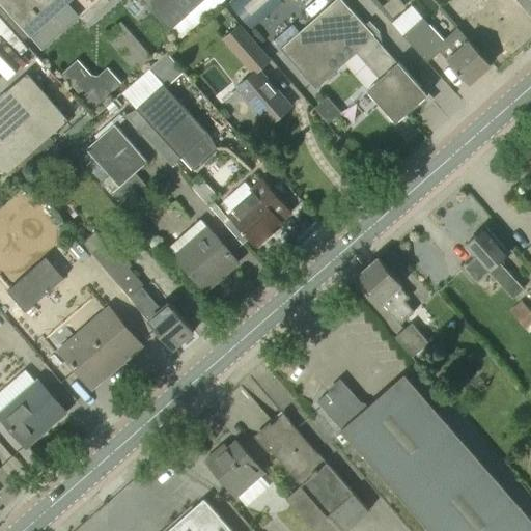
[(0,0),(31,35),(72,0),(0,0)]
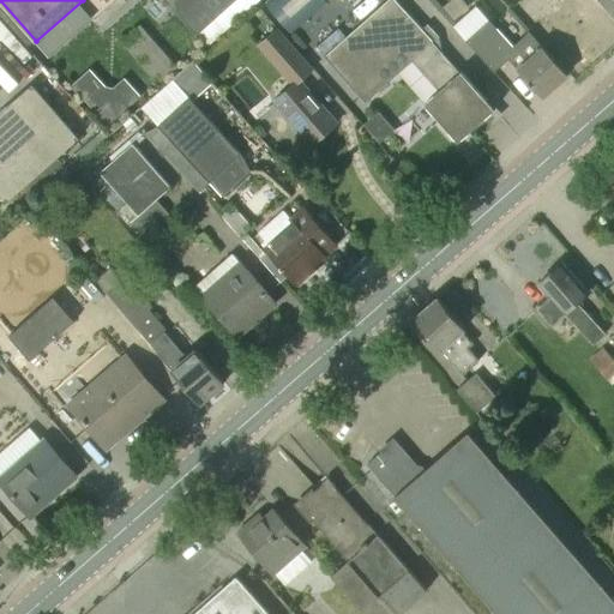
[(166,0),(196,35),(235,0),(166,0)]
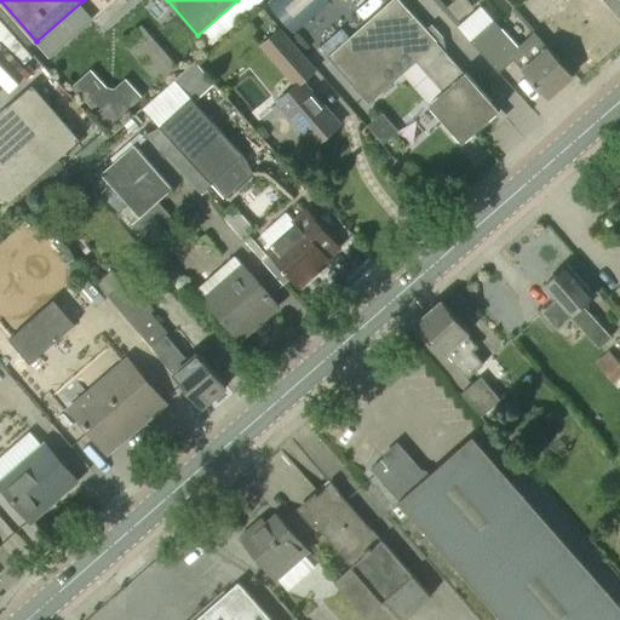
[(271,0),(268,4),(294,33),(331,1),(329,0),(271,0)]
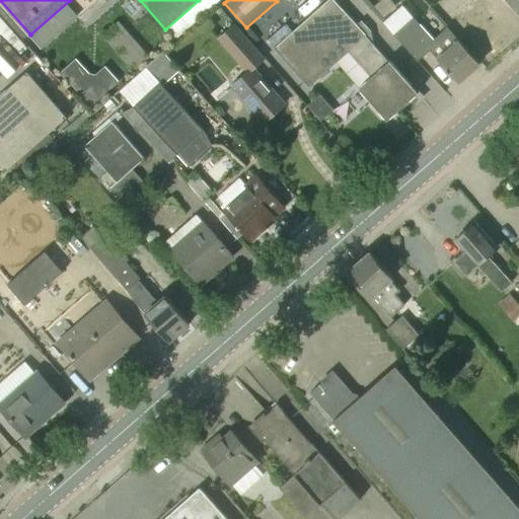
[(388,62),(366,35),(334,0),(327,0),(274,48),(309,87),(349,52),(371,77),(359,88),(387,121),(418,92),(389,61),(388,62)]
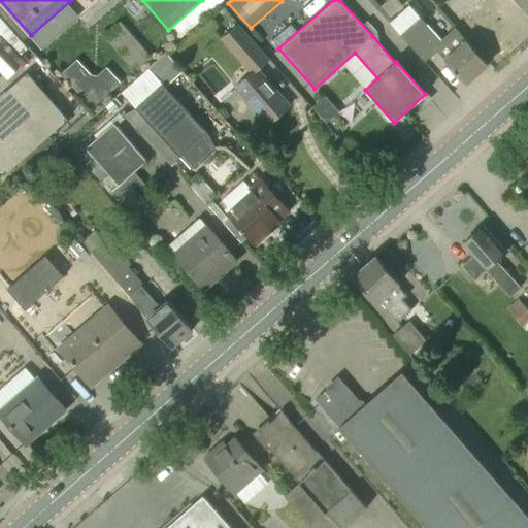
[(527,0),(514,0),(527,15),(527,14),(527,0)]
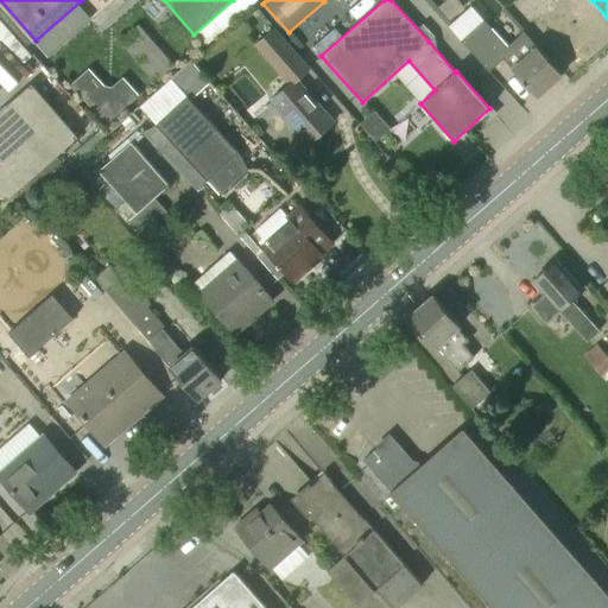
[(512,50),(485,20),(466,37),(482,55),(493,68),(504,59),(511,68),(537,96),(563,74),(529,36),(512,50)]
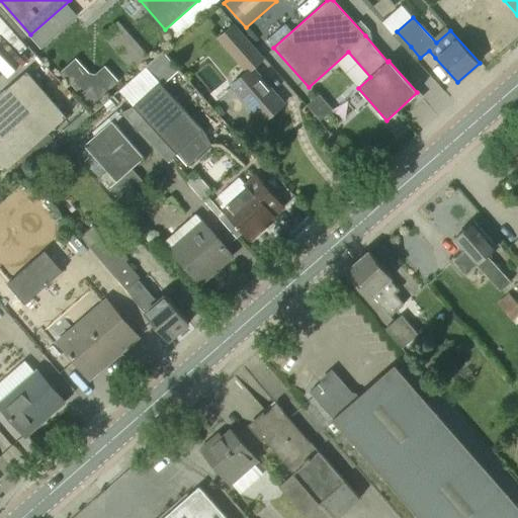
[(128,56),(143,42),(121,19),(106,32),(128,56)]
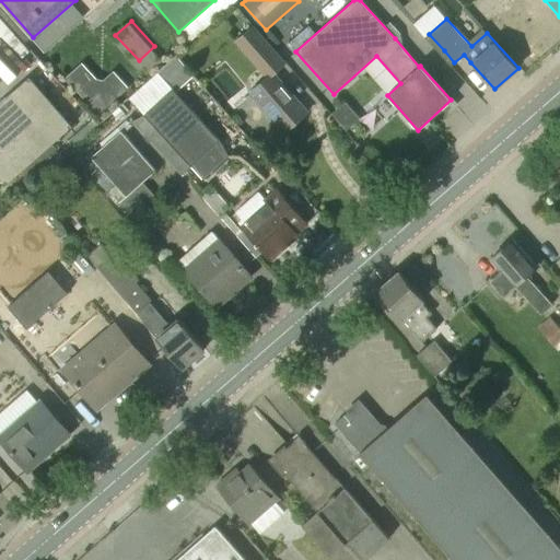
[(284,131),(306,113),(273,73),(286,63),(273,49),(261,36),(253,25),(236,39),(269,78),(252,92),(284,131)]
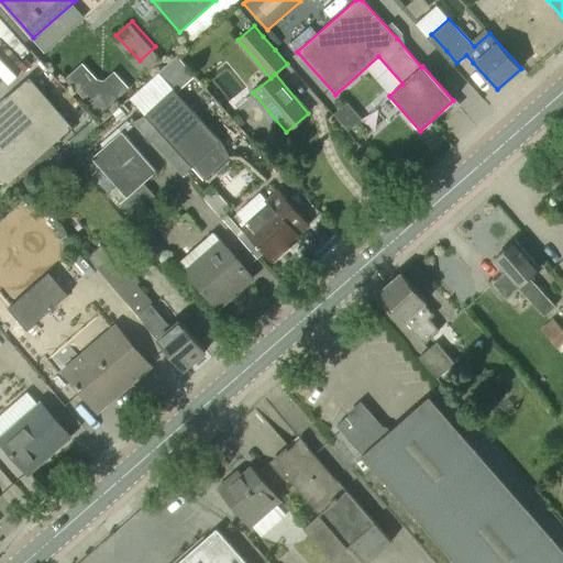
[(272,29),(263,36),(275,50),(283,42),(272,29)]
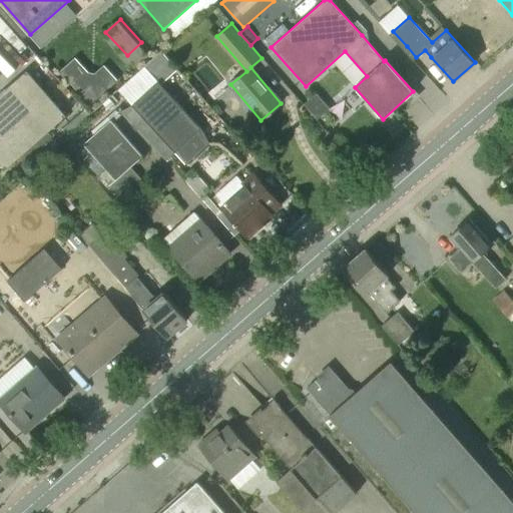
[(104,65),(94,73),(88,72),(75,58),(60,71),(90,105),(118,81),(104,65)]
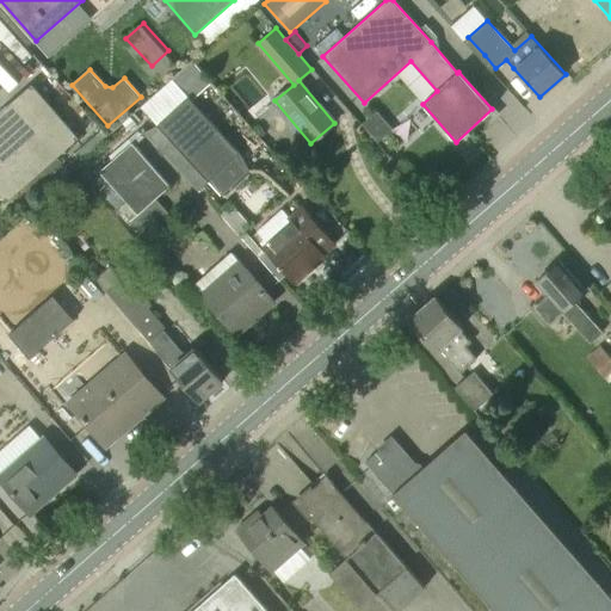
[(0,193),(6,201),(10,198),(79,139),(31,85),(0,111),(0,193)]
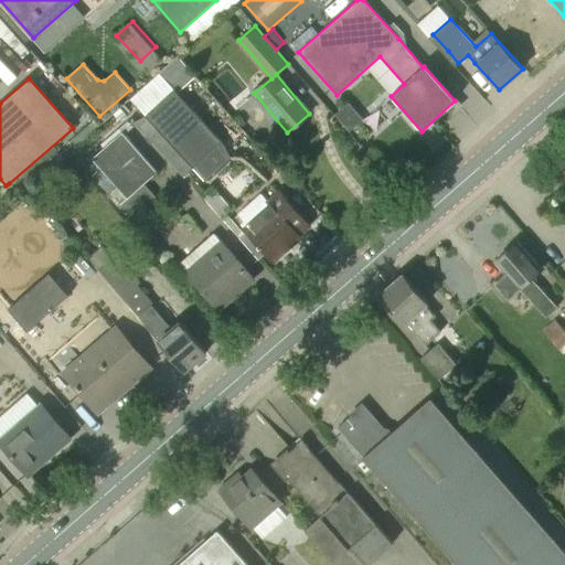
[(206,181),(232,158),(222,141),(174,89),(146,116),(135,121),(185,176),(193,168),(206,181)]
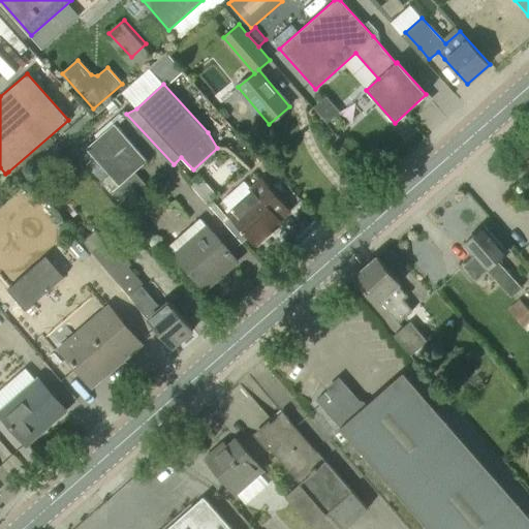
[(114,191),(135,172),(148,161),(115,124),(86,149),(110,176),(104,181),(114,191)]
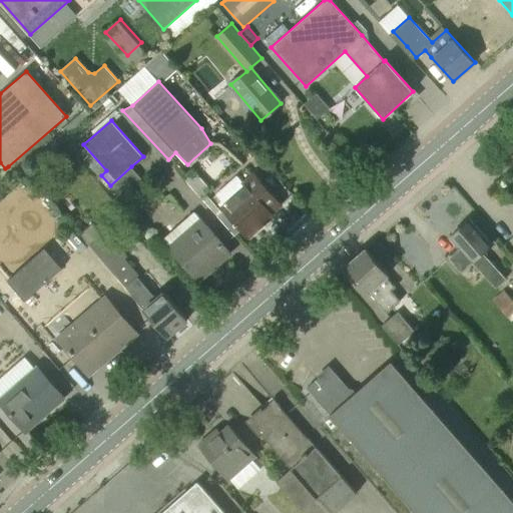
[(131,166),(110,185),(121,198),(143,179),(131,166)]
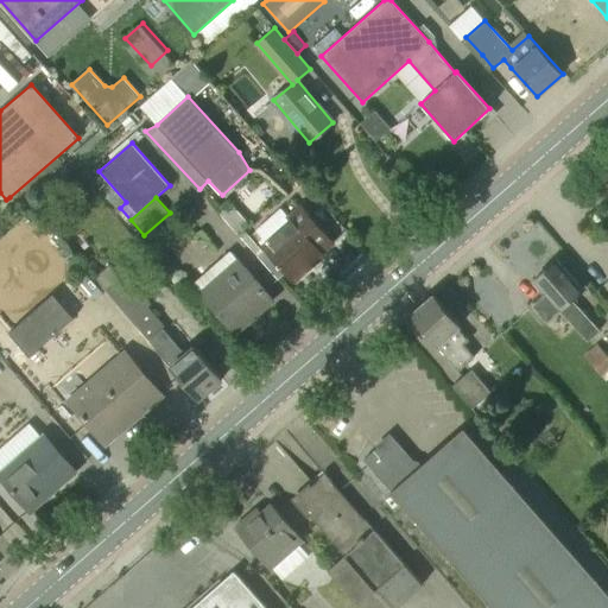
[(293,282),(323,255),(322,253),(333,244),(301,208),(289,219),(292,222),(264,247),(293,282)]
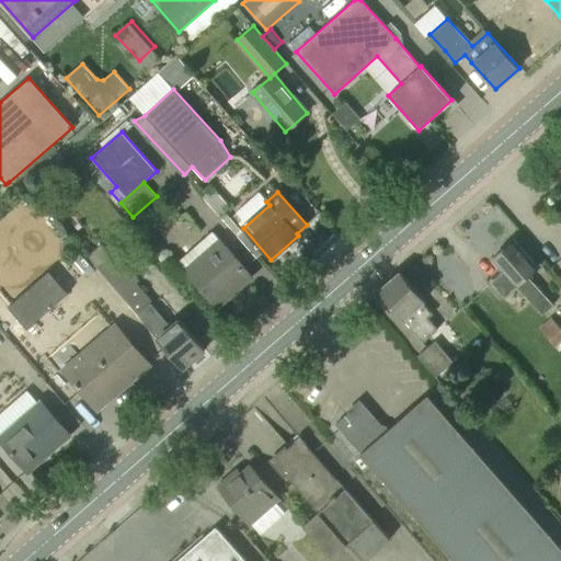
[(217,305),(250,276),(218,239),(185,268),(217,305)]
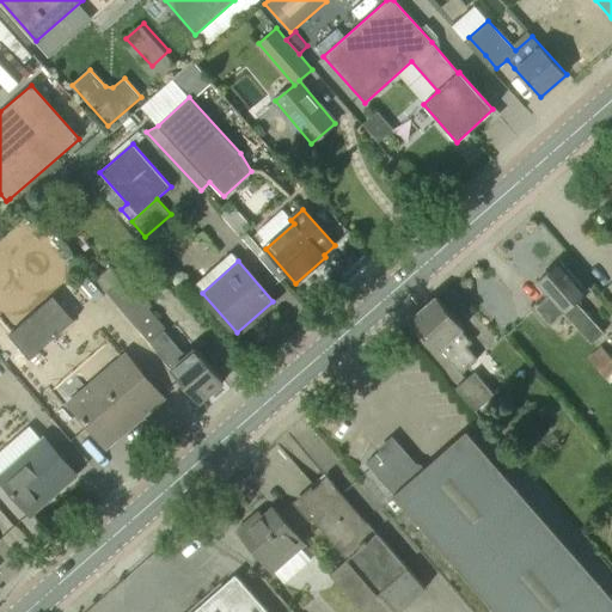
[(604,334),(576,303),(587,292),(561,262),(537,283),(549,297),(533,311),(548,326),(552,322),(563,314),(592,343),(604,334)]
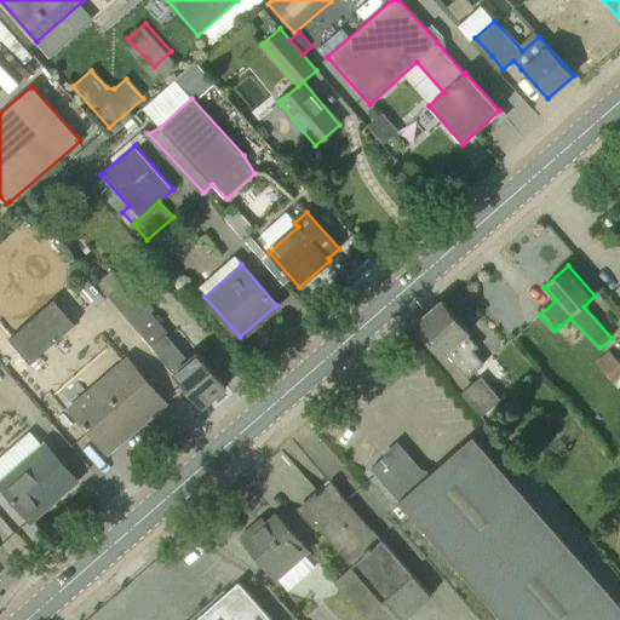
[(124,283),(113,270),(97,283),(108,297),(202,407),(227,385),(199,352),(188,361),(173,343),(167,336),(168,333),(150,311),(153,309),(128,280),(124,283)]
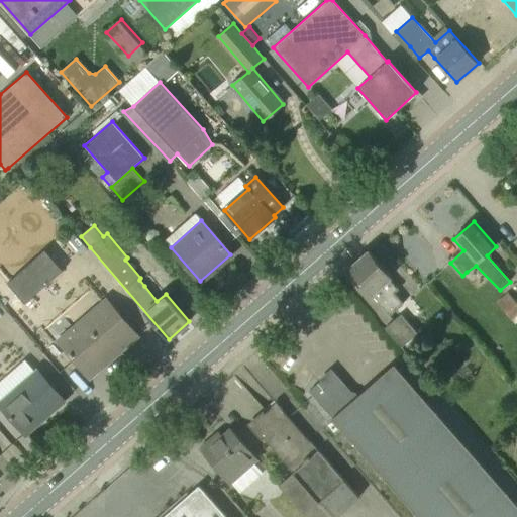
[(25,303),(63,272),(45,250),(8,283),(25,303)]
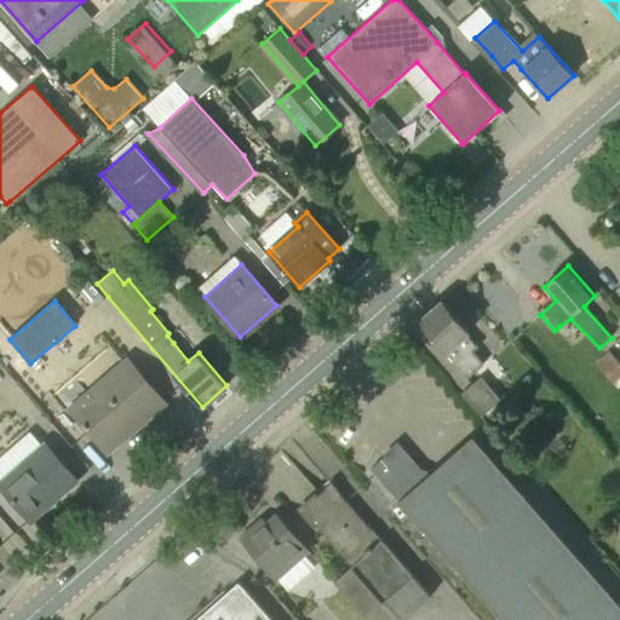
[(468,378),(484,363),(472,350),(477,346),(468,336),(471,333),(447,304),(423,325),(468,378)]
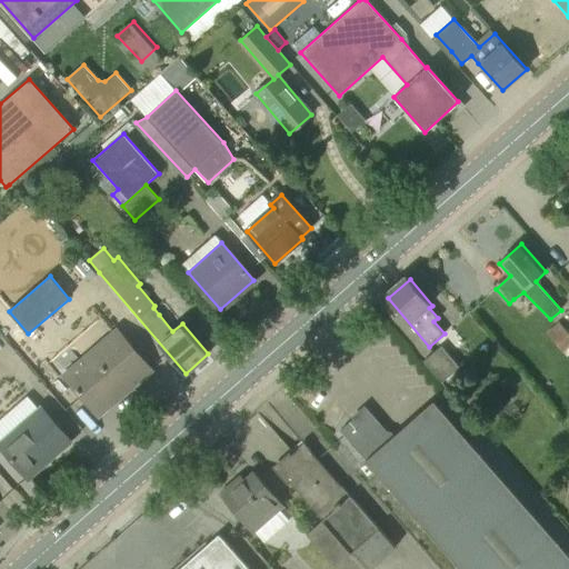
[(563,353),(568,348),(568,333),(559,322),(546,333),(563,353)]
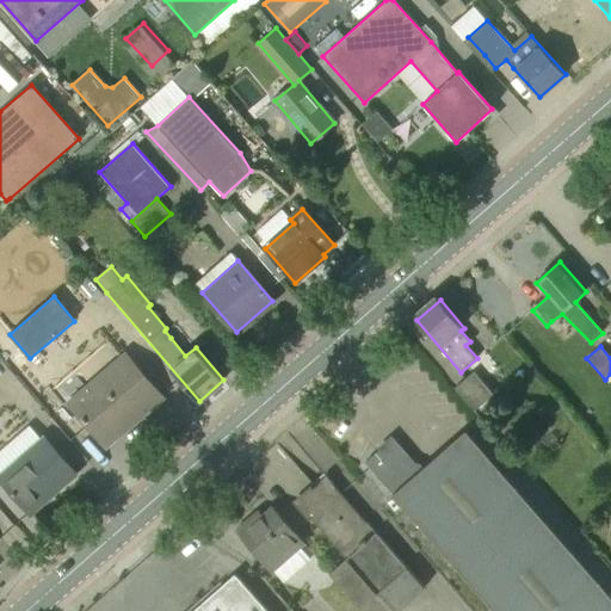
[(164,397),(124,352),(86,386),(80,380),(62,395),(67,401),(105,446),(164,397)]
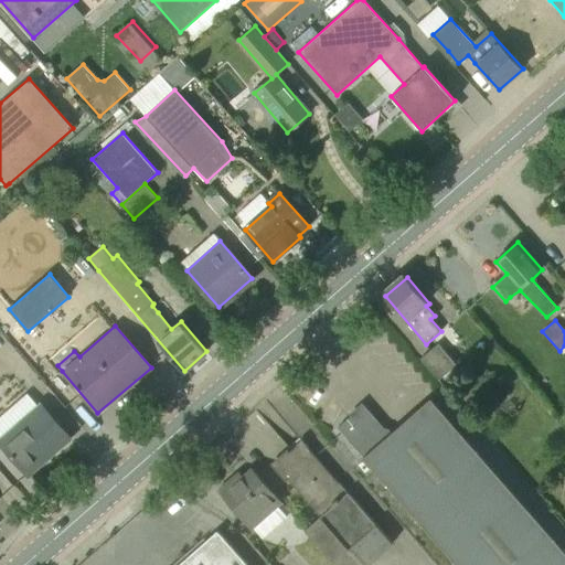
[(438,380),(456,364),(438,343),(419,359),(438,380)]
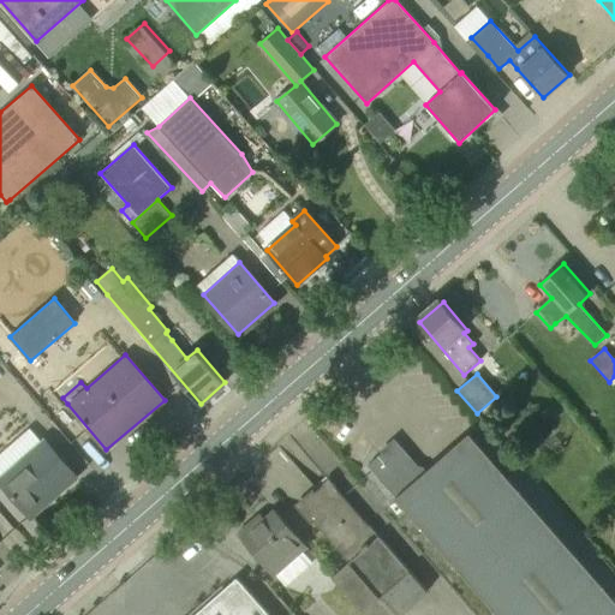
[(381,452),(366,465),(497,614),(614,614),(614,599),(467,435),(423,473),(398,445),(381,452)]
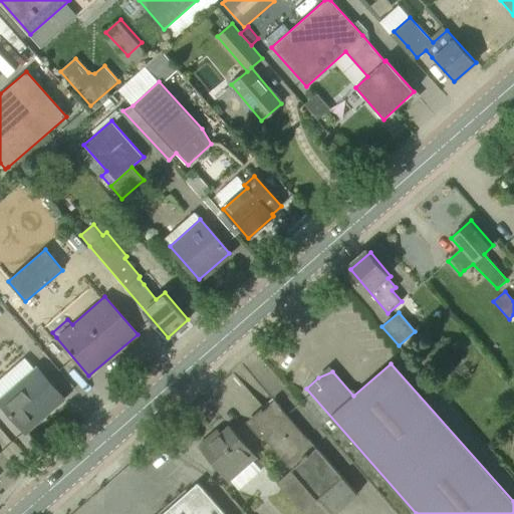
[(37,369),(0,402),(22,428),(45,408),(48,412),(63,399),(37,369)]
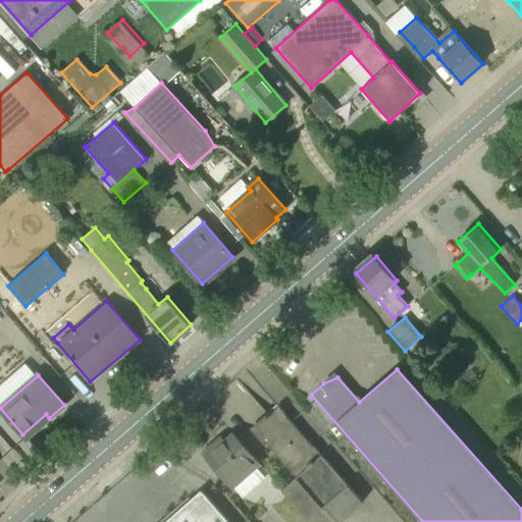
[(312,446),(278,407),(254,428),(296,477),(281,489),(310,521),(340,521),(363,502),(313,445),(312,446)]
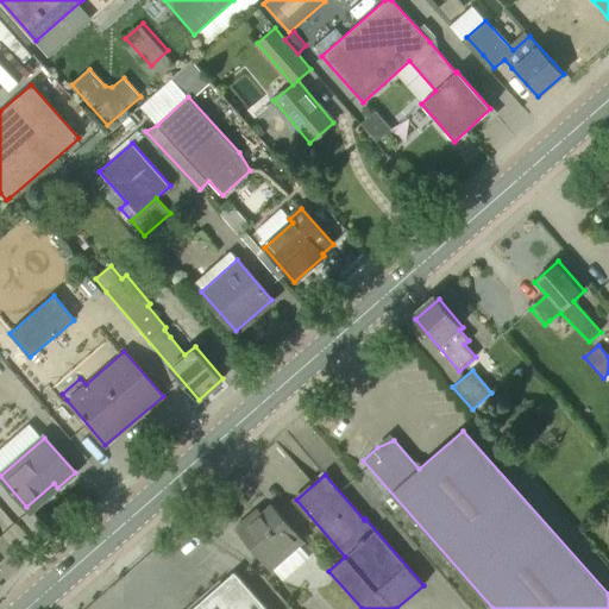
[(303,541),(272,506),(257,519),(252,514),(237,528),(264,560),(281,546),(288,554),(303,541)]
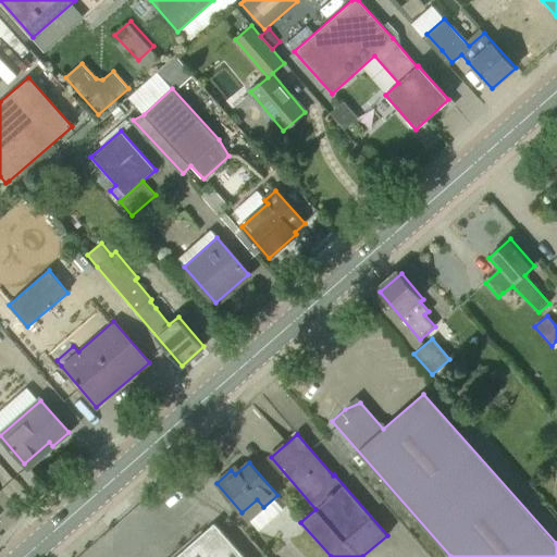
[(244,556),(214,523),(175,556),(244,556)]
